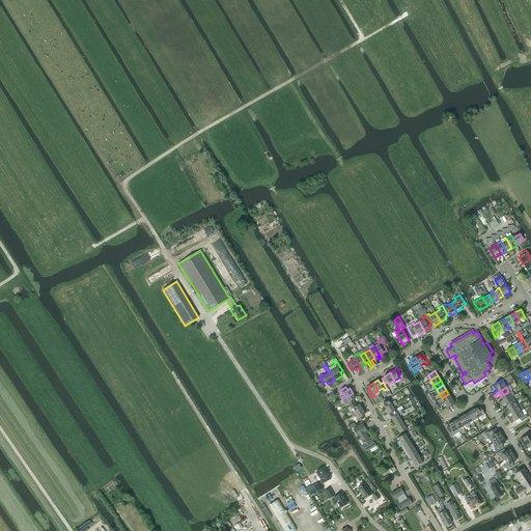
[(499,404),(511,397),(514,395),(511,390),(508,392),(500,396),(502,399),(498,402),(499,404)]
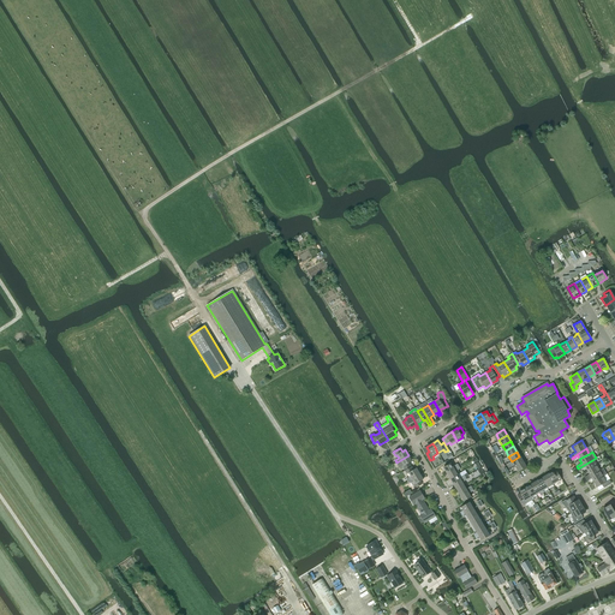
[(412,460),(408,455),(396,463),(401,470),(402,469),(404,470),(411,466),(408,463),(412,460)]
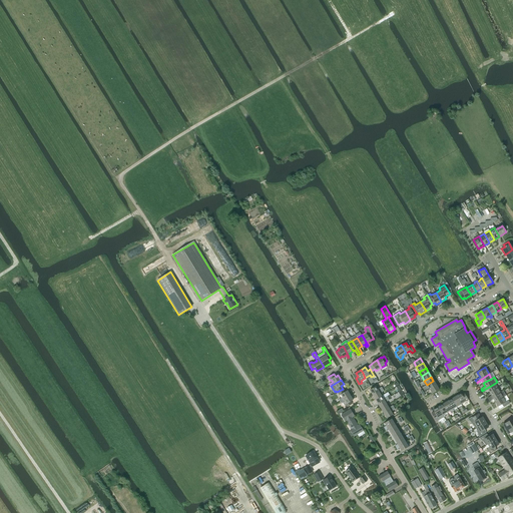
[(429,389),(436,385),(433,381),(427,385),(429,389)]
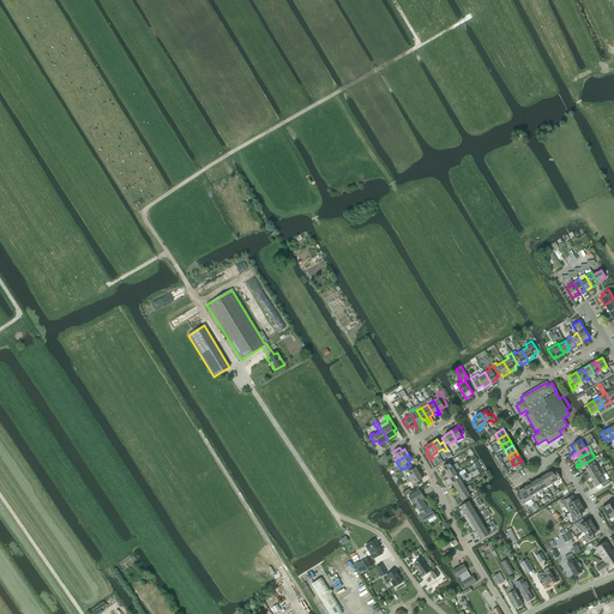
[(591,459),(577,468),(578,469),(583,467),(585,470),(595,464),(591,459)]
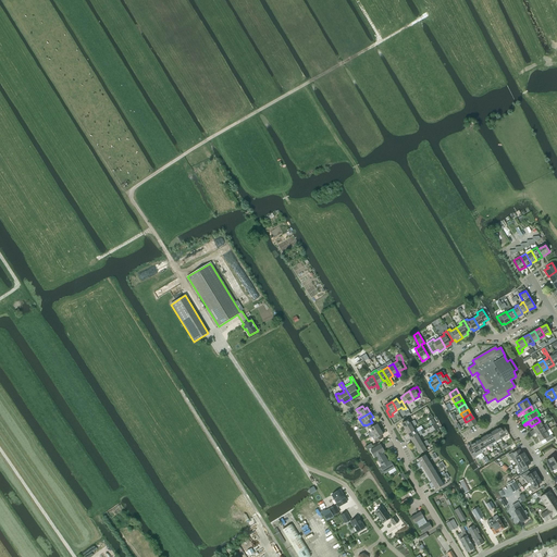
[(473,418),(466,422),(469,426),(475,422),(473,418)]
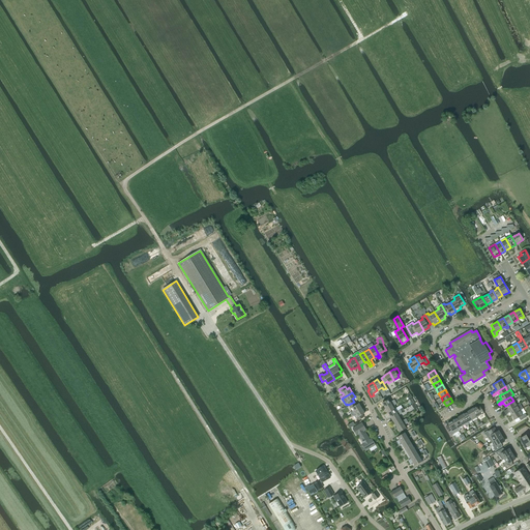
[(385,408),(395,402),(394,400),(390,402),(388,399),(382,403),(385,408)]
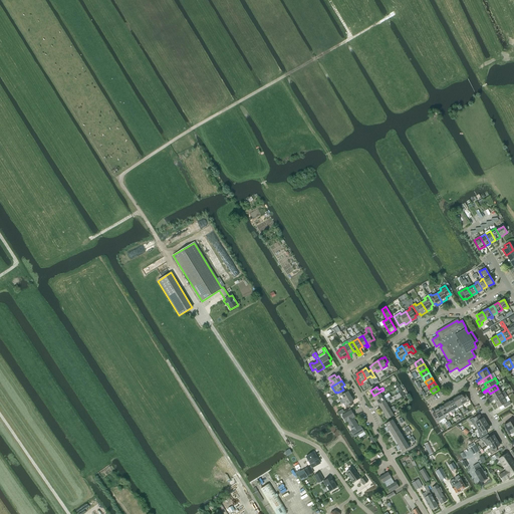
[(498,389),(490,394),(492,397),(487,399),(488,401),(501,394),(498,389)]
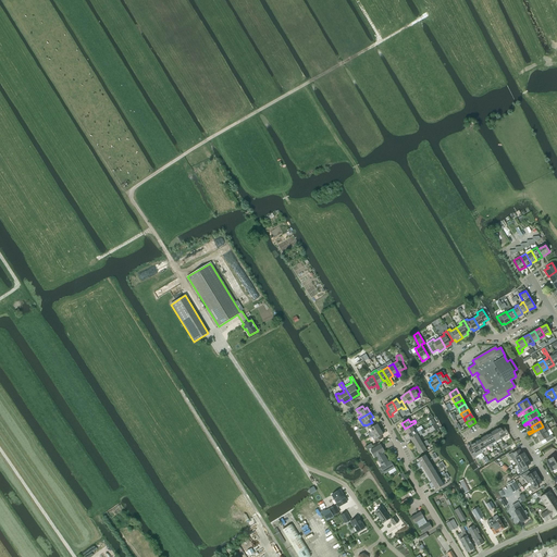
[(373,423),(372,422),(367,425),(368,429),(369,428),(371,431),(368,433),(369,435),(380,429),(376,423),(375,422),(373,423)]
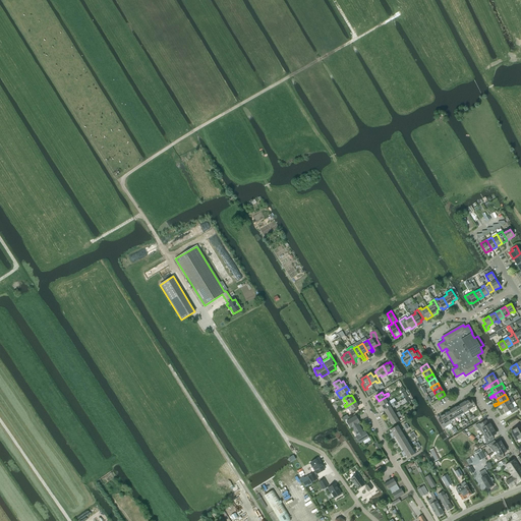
[(389,395),(379,401),(381,406),(388,402),(386,399),(390,397),(389,395)]
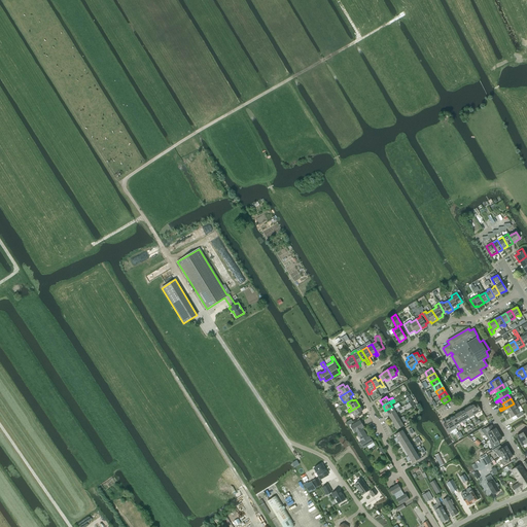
[(505,410),(507,413),(516,408),(519,407),(517,401),(514,403),(500,411),(501,412),(505,410)]
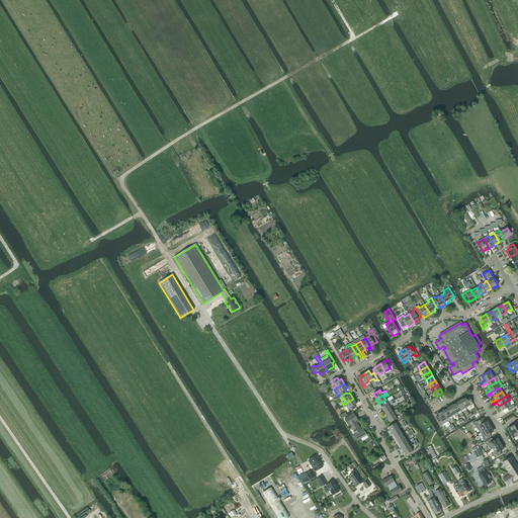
[(460,400),(464,408),(469,405),(472,404),(467,396),(465,398),(464,397),(460,400)]
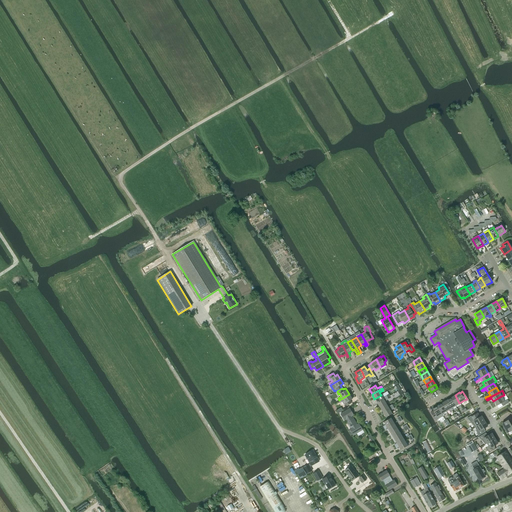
[(352,399),(349,394),(339,400),(340,402),(342,401),(343,404),(344,404),(346,406),(351,403),(350,400),(352,399)]
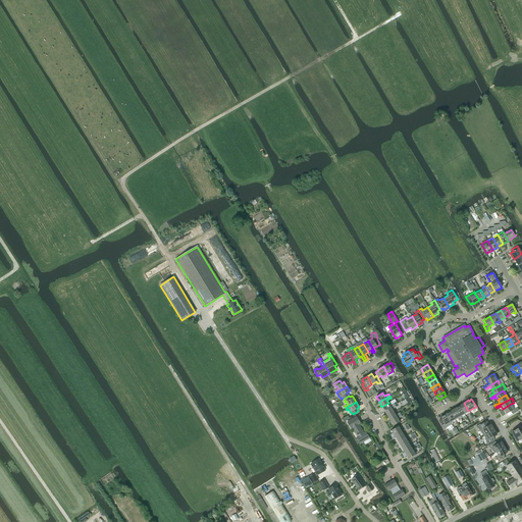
[(388,403),(381,407),(384,411),(395,405),(394,403),(389,406),(388,403)]
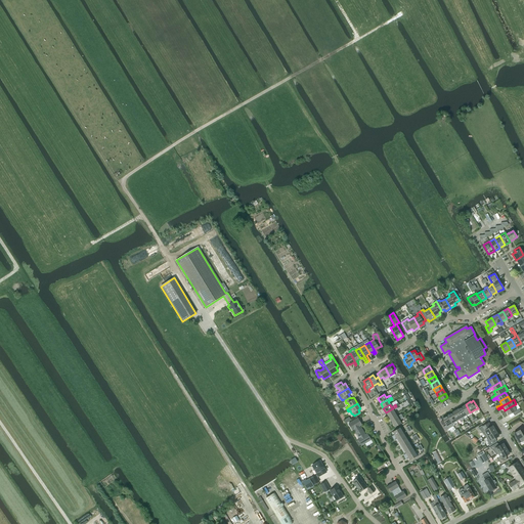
[(470,412),(466,404),(461,407),(466,416),(470,412)]
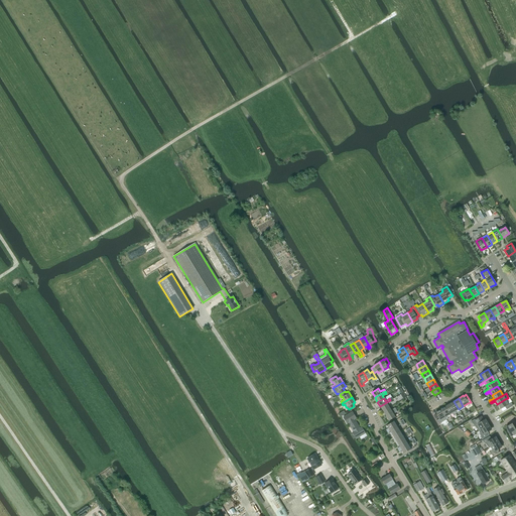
[(505,399),(497,404),(500,409),(504,406),(506,409),(512,405),(510,402),(508,404),(505,399)]
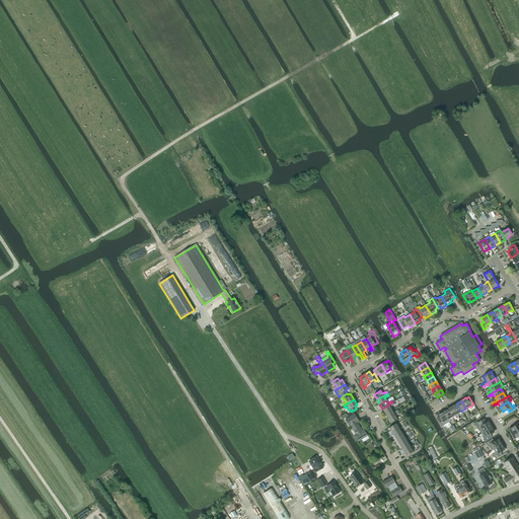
[(392,402),(382,409),(385,414),(391,410),(390,406),(394,404),(392,402)]
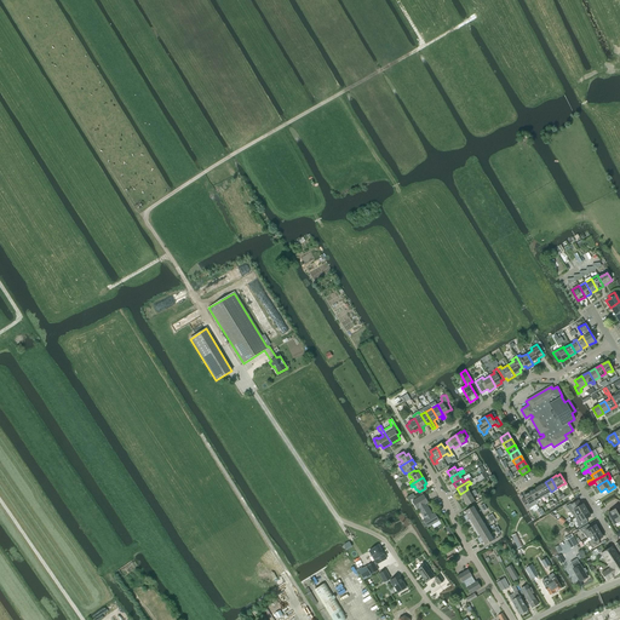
[(539,486),(545,495),(551,492),(545,482),(539,486)]
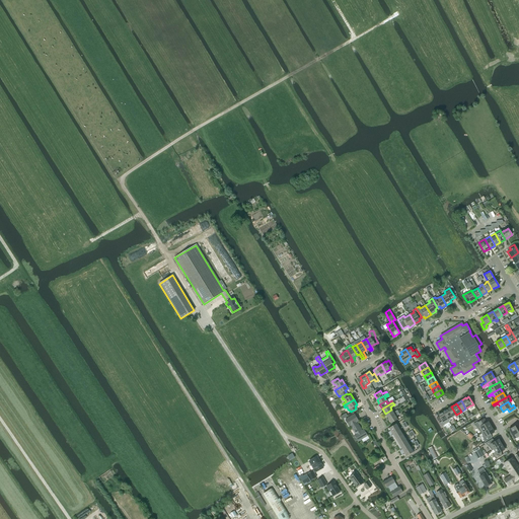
[(456,415),(451,406),(447,409),(451,417),(456,415)]
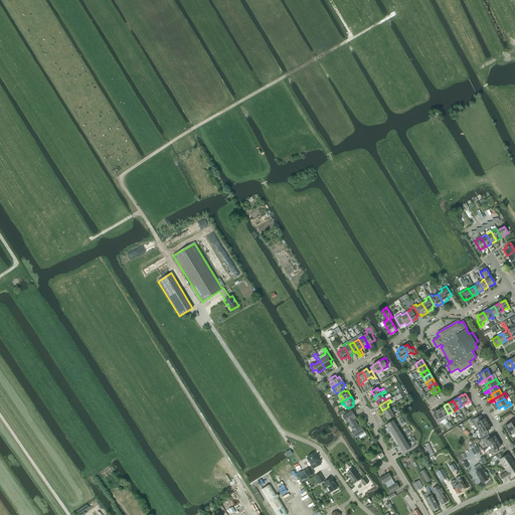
[(444,405),(439,408),(444,416),(446,419),(448,417),(446,415),(448,413),(444,405)]
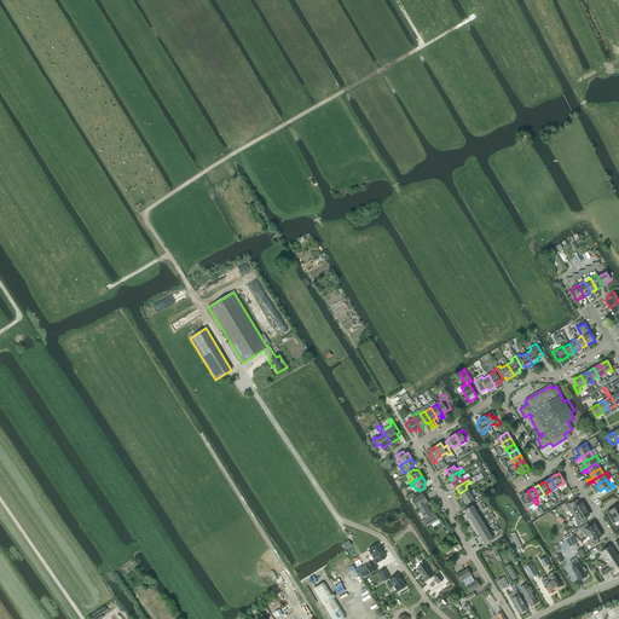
[(467,489),(460,493),(463,499),(475,491),(474,489),(469,492),(467,489)]
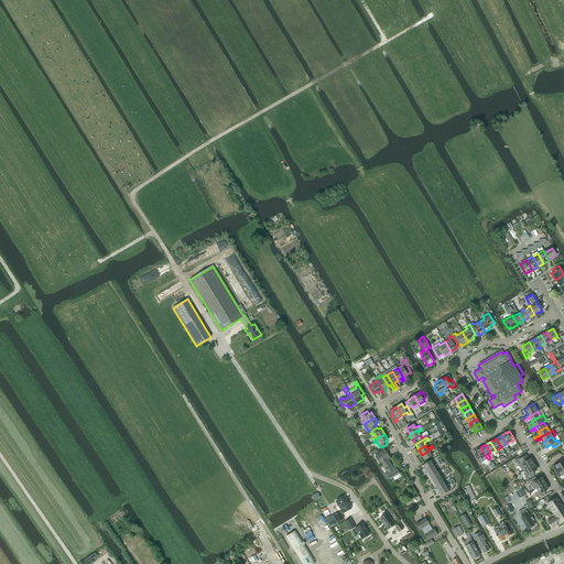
[(433,447),(422,455),(425,459),(432,455),(430,453),(434,449),(433,447)]
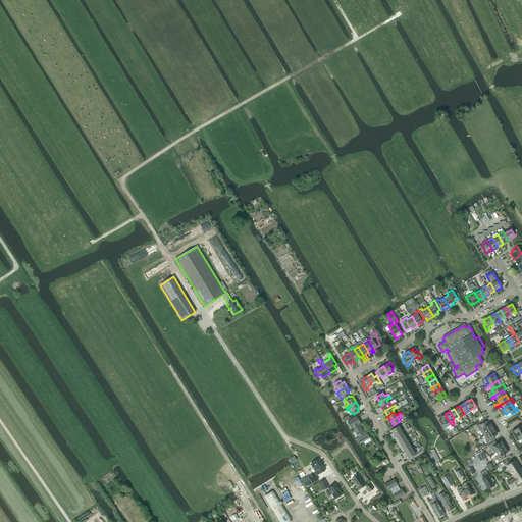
[(450,422),(445,414),(440,416),(441,419),(438,421),(444,429),(451,425),(452,425),(450,422)]
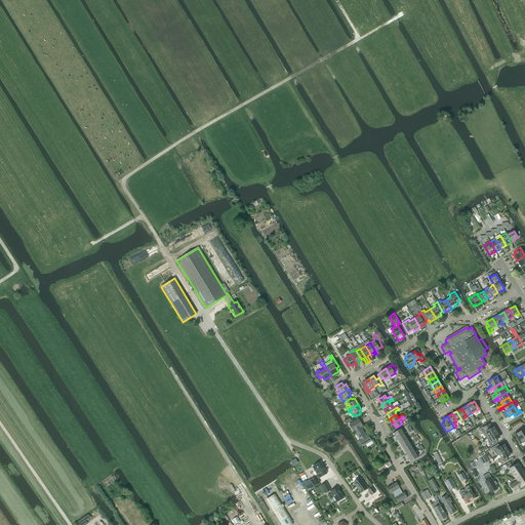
[(367,434),(366,435),(361,427),(362,426),(358,418),(349,425),(353,431),(354,431),(359,439),(358,440),(362,446),(371,441),(367,434)]
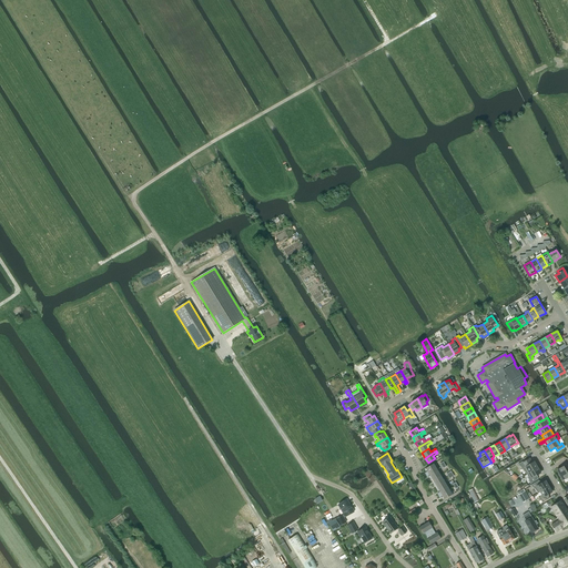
[(526,474),(535,468),(537,467),(536,466),(537,465),(536,464),(534,463),(534,462),(530,464),(529,462),(530,462),(529,458),(523,463),(521,462),(517,465),(526,474)]
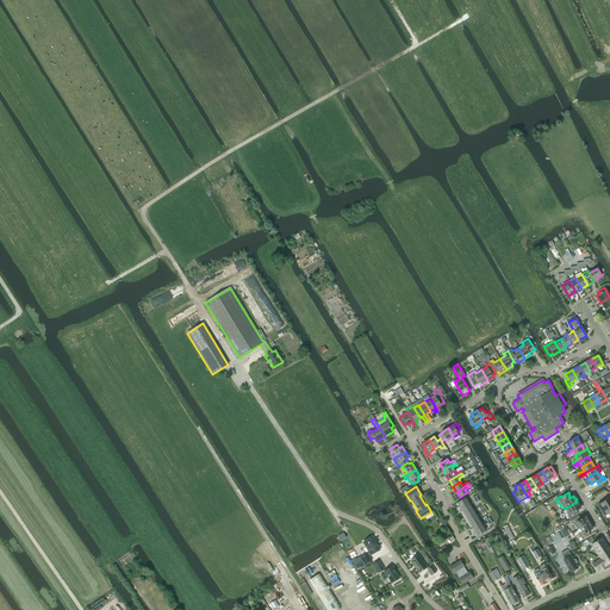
[(458,510),(470,503),(466,498),(458,503),(459,506),(456,508),(458,510)]
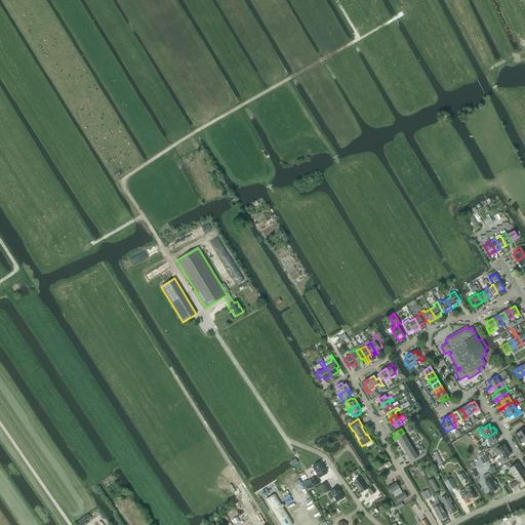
[(524,431),(522,433),(520,431),(514,435),(516,438),(517,441),(518,441),(520,444),(524,440),(524,431)]
